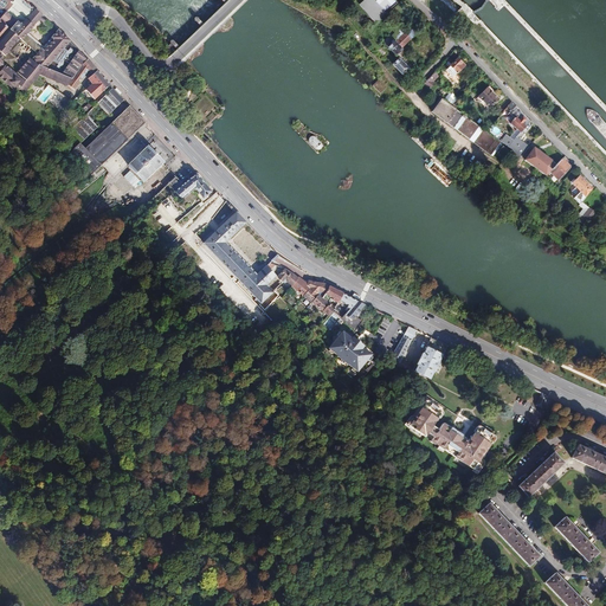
[(26,23),(37,10),(26,0),(0,0),(0,21),(2,19),(7,24),(6,25),(12,30),(21,18),(26,23)]
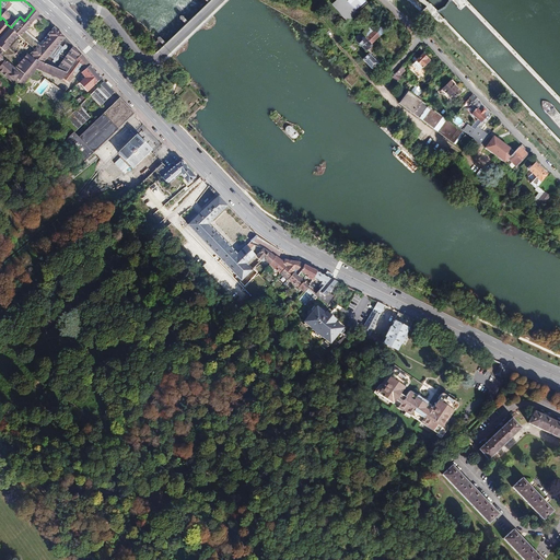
[(357,12),(368,2),(365,0),(349,0),(348,2),(346,0),(338,0),(334,4),(349,22),(358,13),(357,12)]
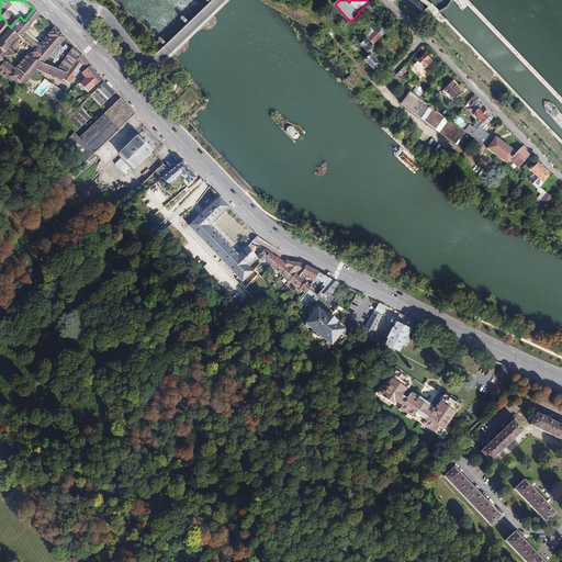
[(0,72),(17,87),(17,86),(19,83),(23,78),(11,68),(12,66),(10,64),(7,67),(4,65),(4,63),(6,63),(6,54),(3,54),(3,48),(6,51),(10,46),(19,35),(40,52),(34,58),(32,56),(20,70),(25,75),(26,74),(37,58),(67,72),(81,54),(69,41),(66,37),(55,27),(54,29),(52,31),(49,34),(52,36),(51,37),(47,35),(45,37),(48,41),(43,47),(25,32),(36,18),(38,15),(40,13),(34,9),(24,21),(20,17),(11,27),(10,29),(0,40),(0,41),(1,42),(0,43),(0,72)]
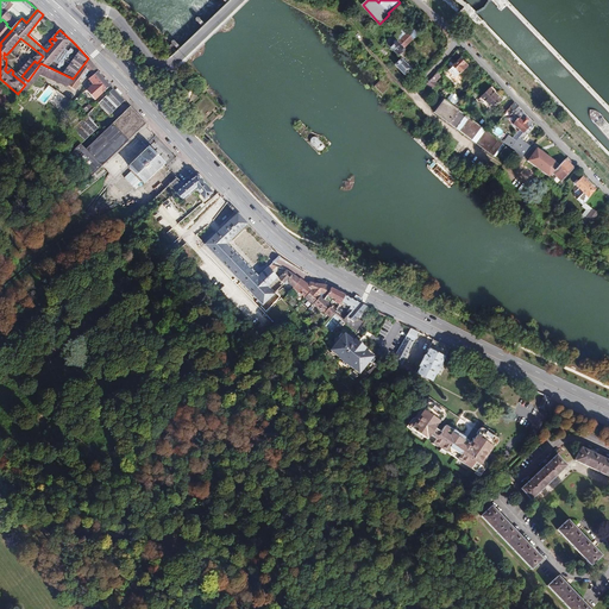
[(55,27),(46,20),(44,23),(52,30),(55,27)]
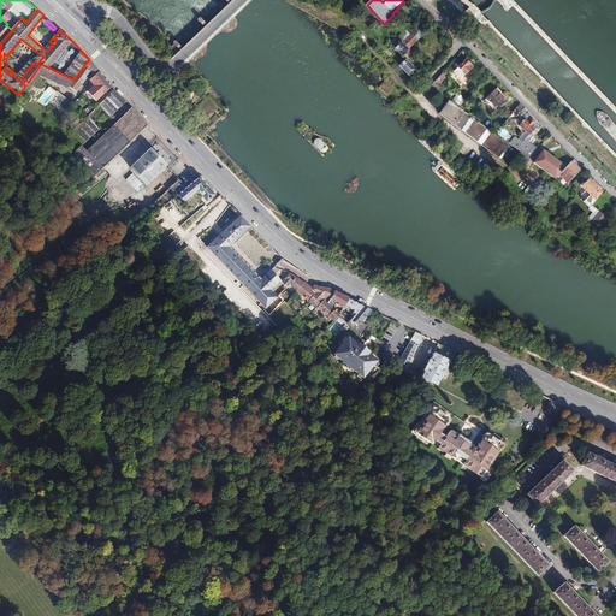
[(0,43),(11,31),(4,25),(0,29),(0,43)]
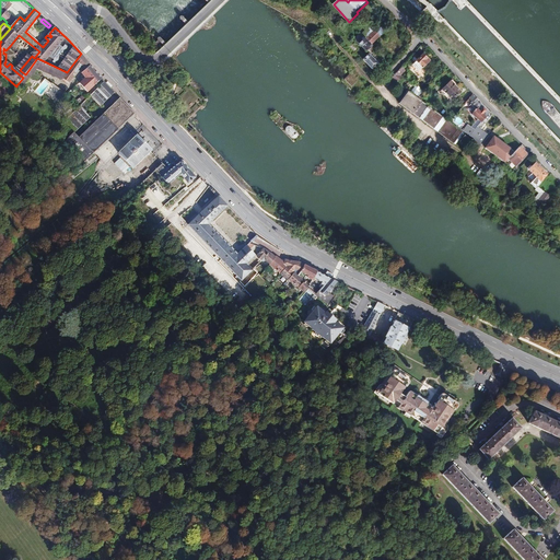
[(372,45),(381,36),(375,31),(366,38),(363,35),(358,41),(368,51),(373,46),(372,45)]
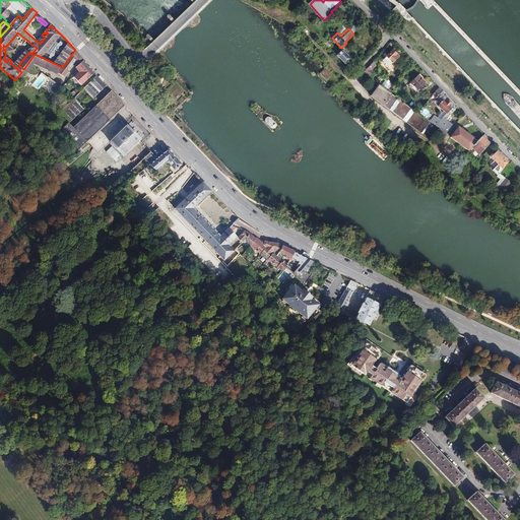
[(392,61),(398,55),(393,49),(387,55),(392,61)]
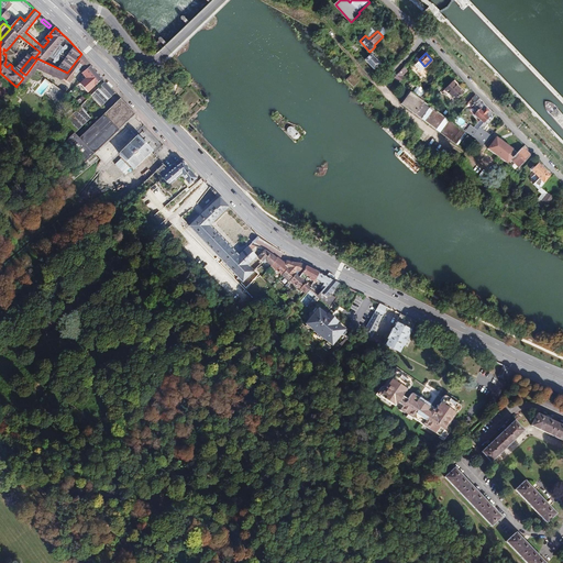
[(67,73),(37,58),(26,74),(25,75),(24,77),(23,78),(19,84),(22,86),(37,66),(64,77),(69,83),(84,65),(87,69),(91,64),(81,54),(67,73)]
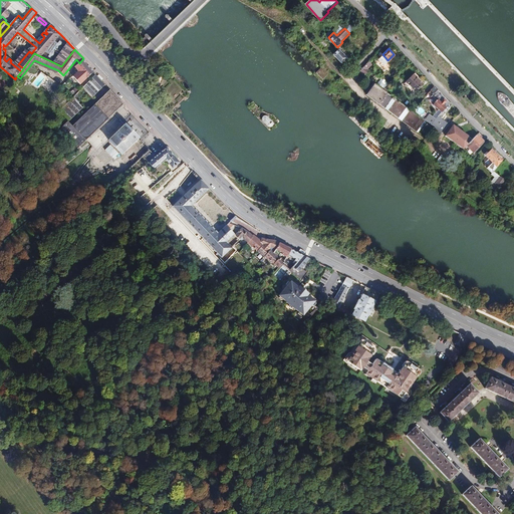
[(347,59),(339,50),(333,55),(343,65),(345,63),(344,61),(347,59)]
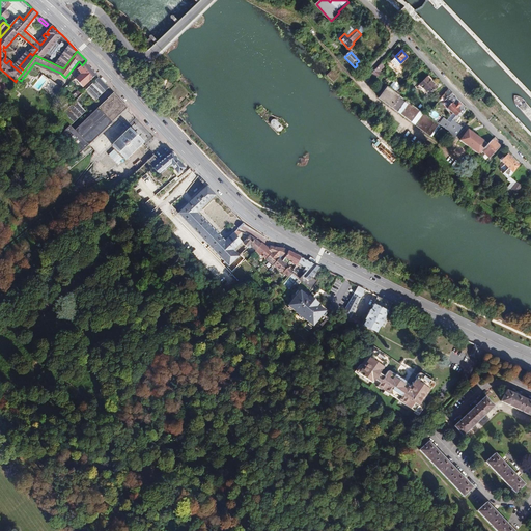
[(85,86),(98,74),(86,60),(82,65),(78,68),(82,73),(77,78),(85,86)]
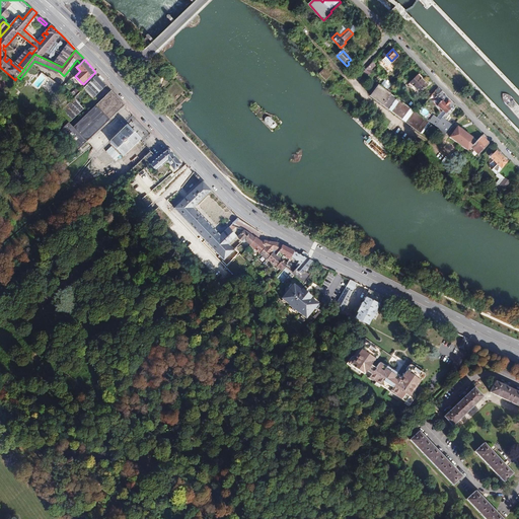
[(22,71),(11,61),(10,63),(21,72),(22,71)]
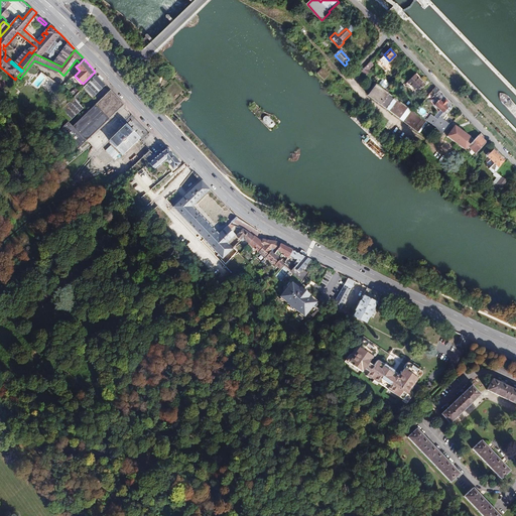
[(365,75),(370,71),(364,66),(360,71),(365,75)]
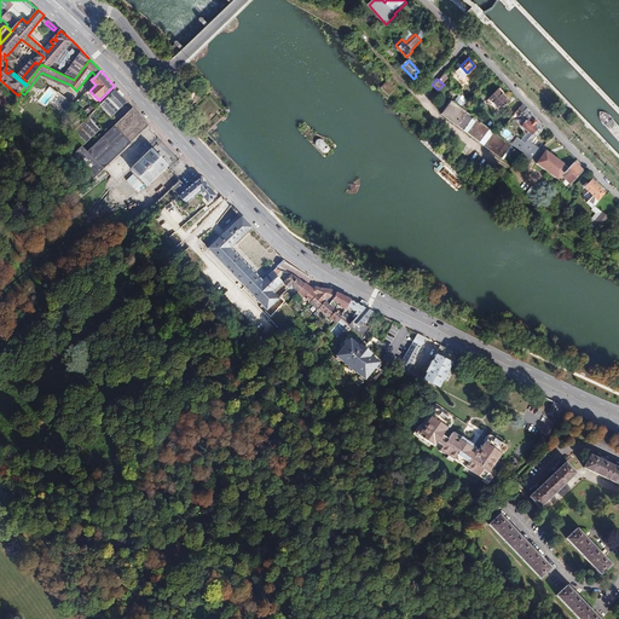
[(75,100),(63,92),(57,88),(57,91),(50,85),(46,91),(57,98),(71,106),(75,100)]
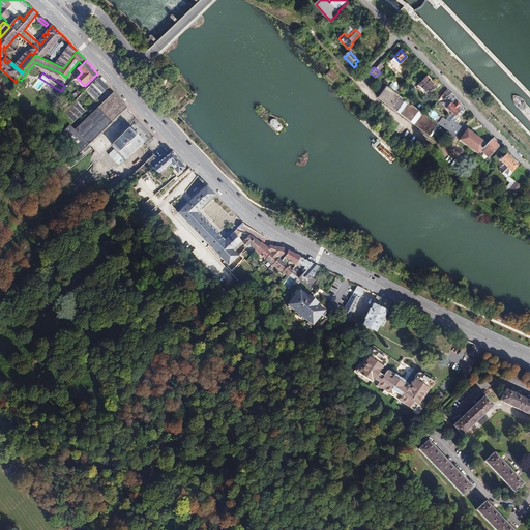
[(92,101),(109,85),(100,76),(83,92),(92,101)]
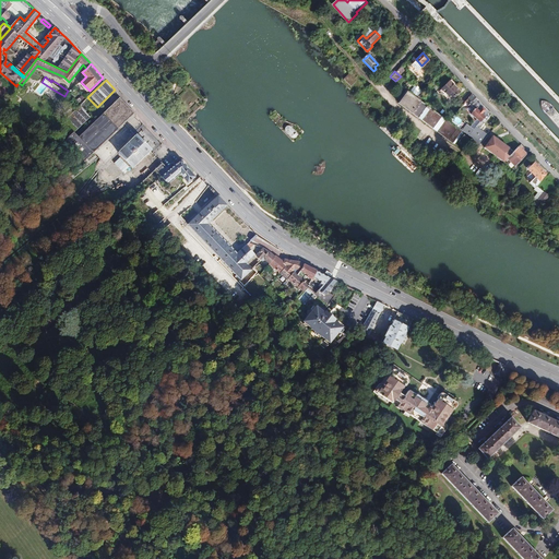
[(460,91),(450,80),(441,88),(451,98),(460,91)]
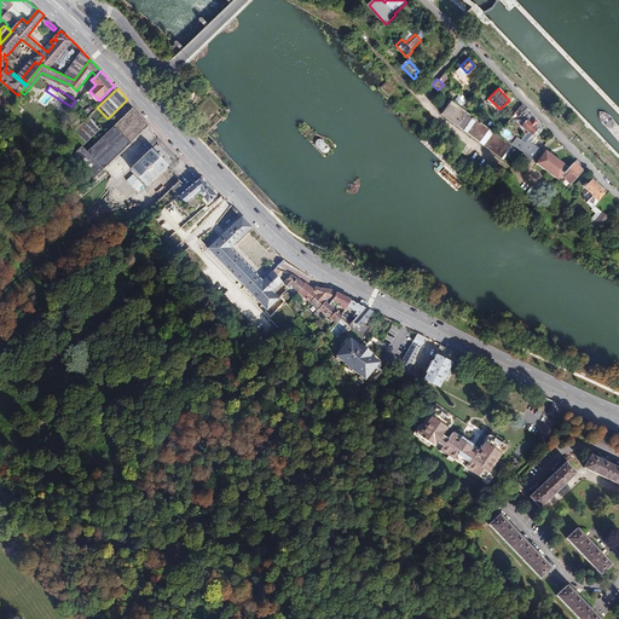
[(474,116),(453,102),(451,99),(441,113),(463,129),(474,116)]
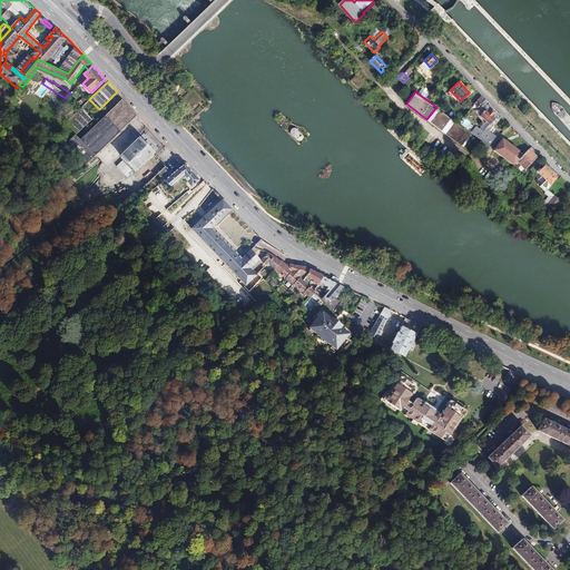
[(479,105),(484,98),(481,95),(474,102),(478,106),(479,105)]
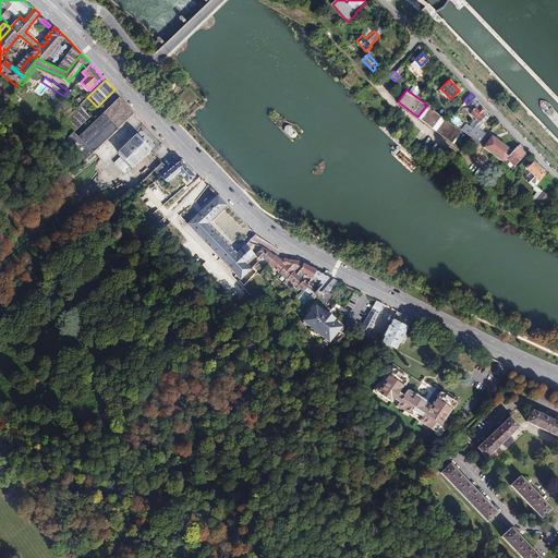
[(96,150),(135,112),(121,96),(83,133),(77,128),(75,130),(75,131),(96,150)]
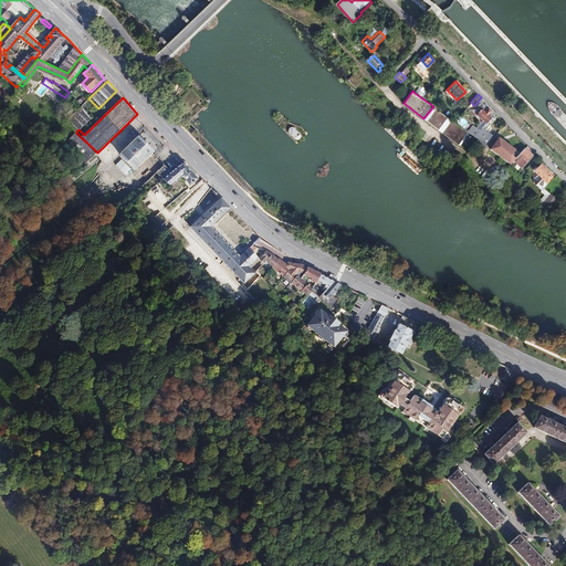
[(486,146),(495,136),(488,129),(489,128),(488,127),(498,116),(496,115),(498,115),(481,97),(475,104),(481,109),(477,114),(486,122),(480,129),(472,124),(467,132),(468,133),(480,142),(486,146)]
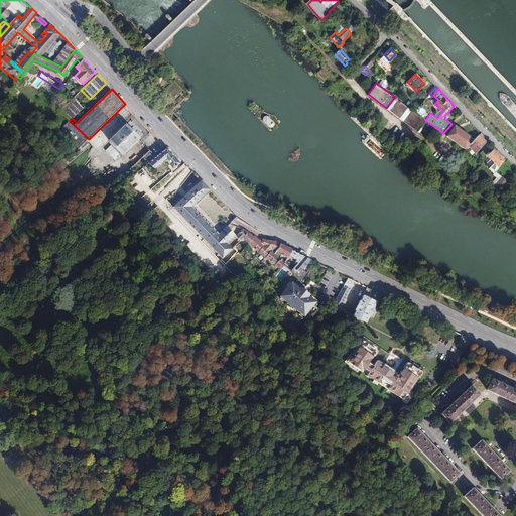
[(86,106),(91,100),(90,99),(81,90),(76,96),(80,100),(85,105),(86,106)]
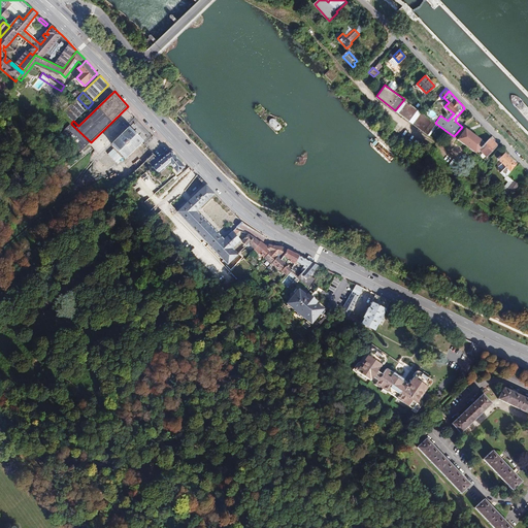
[(79,105),(81,102),(77,98),(71,104),(75,108),(79,105)]
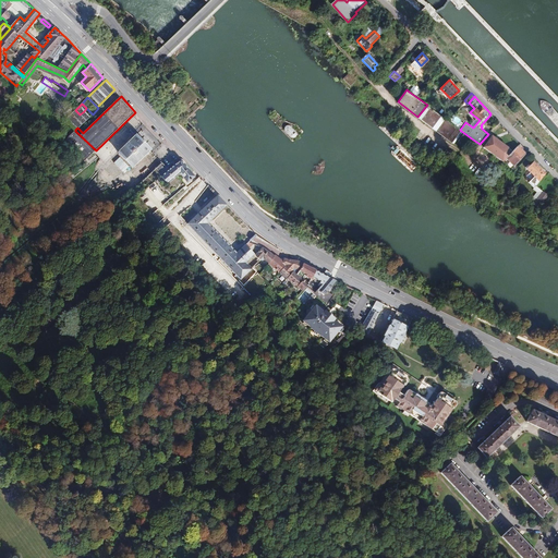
[(433,128),(441,116),(429,107),(421,119),(433,128)]
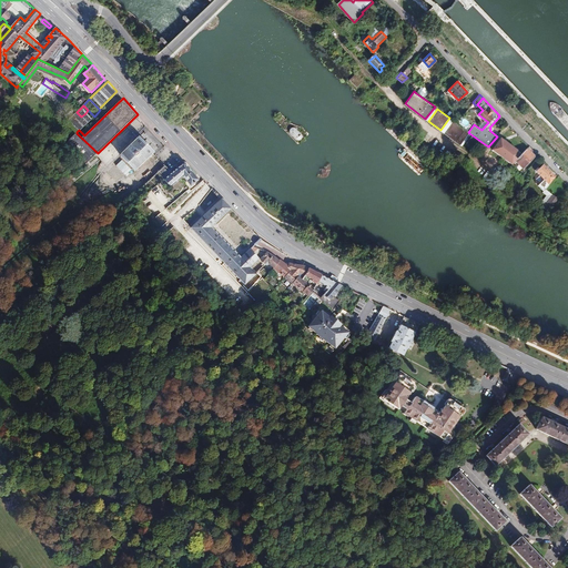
[(79,130),(87,122),(82,118),(81,117),(77,112),(66,122),(77,132),(79,130)]
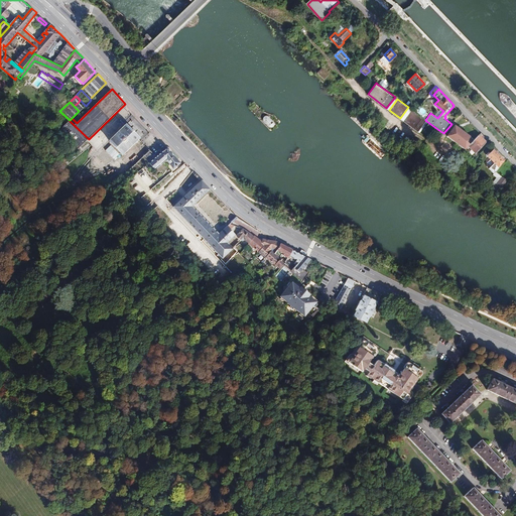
[(425,120),(411,110),(403,120),(418,131),(426,121),(425,120)]
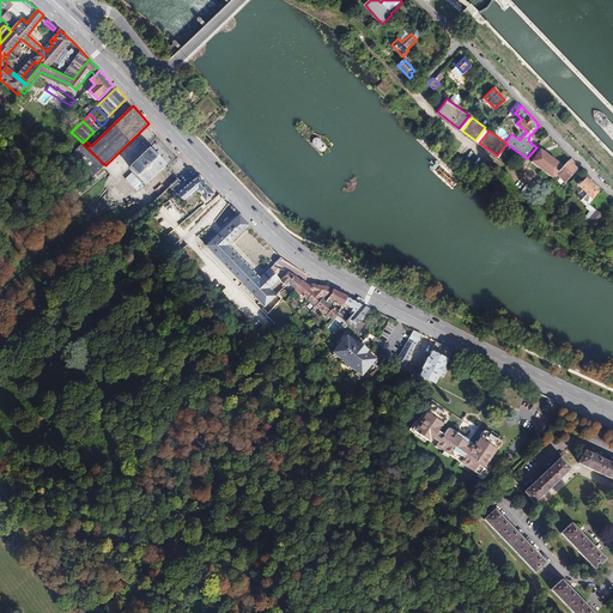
[(127,165),(146,145),(137,137),(117,156),(127,165)]
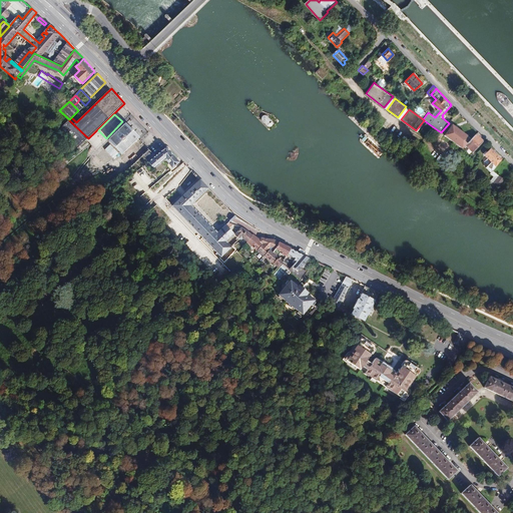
[(273,121),(266,114),(265,114),(264,114),(263,114),(262,115),(262,116),(261,116),(261,117),(261,118),(262,118),(268,125),(269,126),(270,126),(271,126),(272,125),(273,124),(273,123),(273,122),(273,121)]
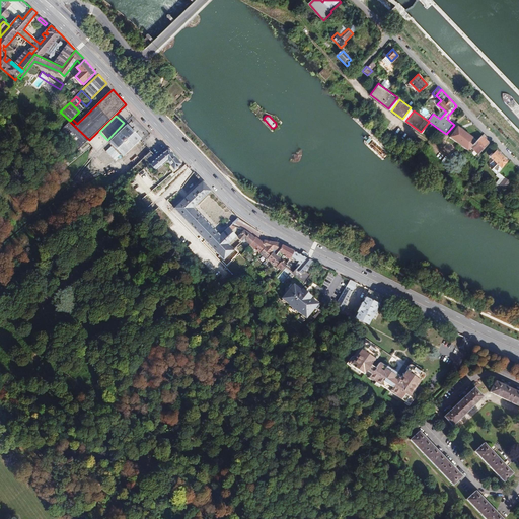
[(123,155),(141,138),(140,137),(145,133),(144,132),(134,121),(134,120),(129,125),(128,124),(109,141),(110,142),(122,154),(123,155)]
